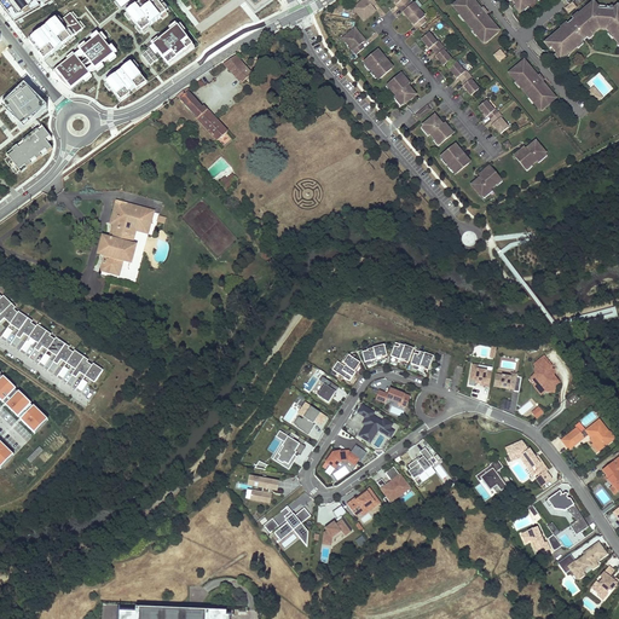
[(3,0),(0,3),(0,4),(15,23),(40,9),(38,5),(41,3),(45,6),(53,0),(3,0)]
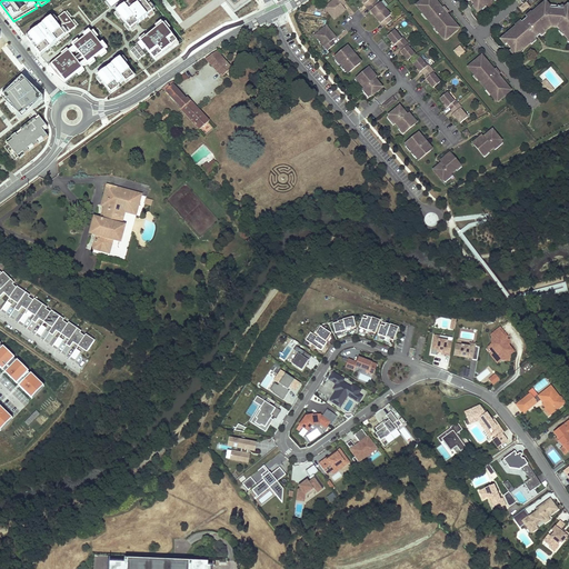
[(153,12),(143,0),(132,0),(117,12),(130,30),(153,12)]
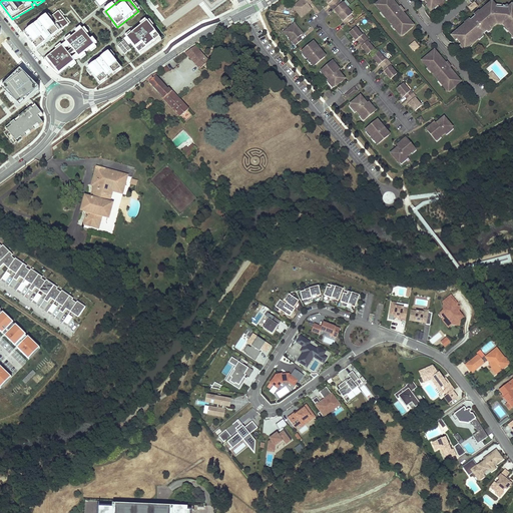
[(312,2),(309,0),(301,0),(296,4),(298,7),(295,10),(301,17),(307,13),(306,11),(311,7),(309,4),(312,2)]
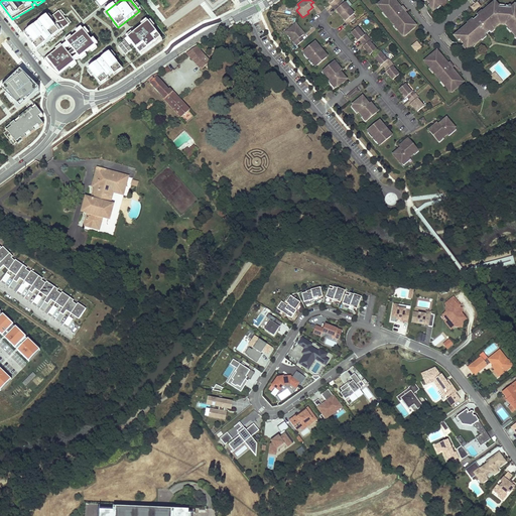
[(350,8),(346,2),(344,4),(341,0),(334,6),(337,9),(338,9),(340,11),(339,11),(342,15),(350,8)]
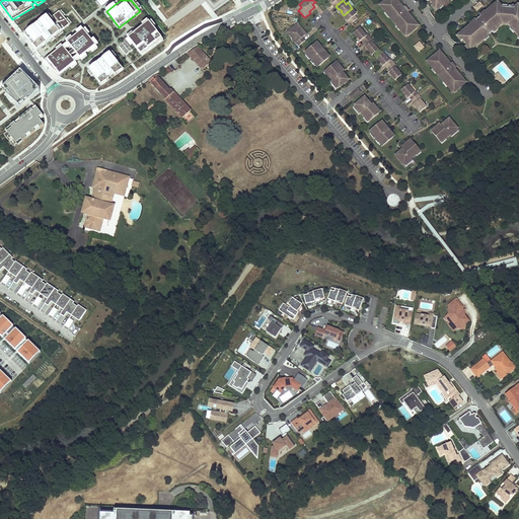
[(410,33),(419,26),(414,21),(413,21),(412,20),(412,19),(406,13),(409,12),(405,8),(403,9),(398,3),(397,3),(396,1),(395,0),(385,0),(383,3),(385,5),(381,8),(385,12),(386,12),(387,13),(387,14),(398,28),(399,27),(400,29),(400,30),(403,34),(408,31),(410,33)]
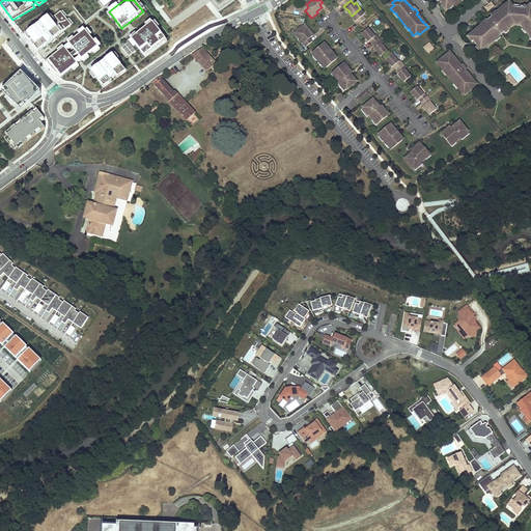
[(436,0),(438,1),(439,1),(443,5),(442,6),(446,11),(449,8),(448,7),(450,5),(451,6),(458,0),(459,0),(436,0)]
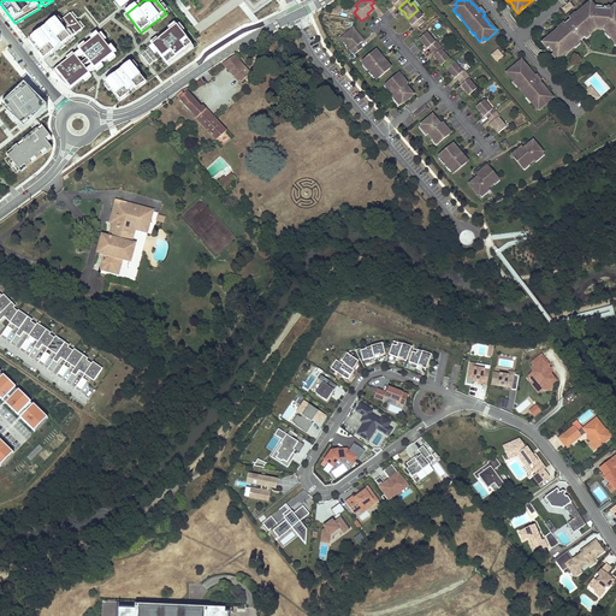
[(609,11),(596,10),(591,4),(584,10),(582,12),(581,11),(574,17),(573,17),(569,19),(570,21),(564,25),(564,24),(561,28),(558,30),(560,30),(550,39),(551,40),(549,42),(546,40),(543,43),(548,49),(549,48),(554,54),(552,55),(557,61),(562,58),(560,55),(562,54),(563,54),(569,49),(570,51),(576,45),(580,41),(579,40),(581,39),(582,39),(586,36),(587,36),(596,28),(597,25),(603,27),(604,28),(603,29),(606,33),(609,35),(608,35),(615,45),(615,9),(615,6),(609,11)]
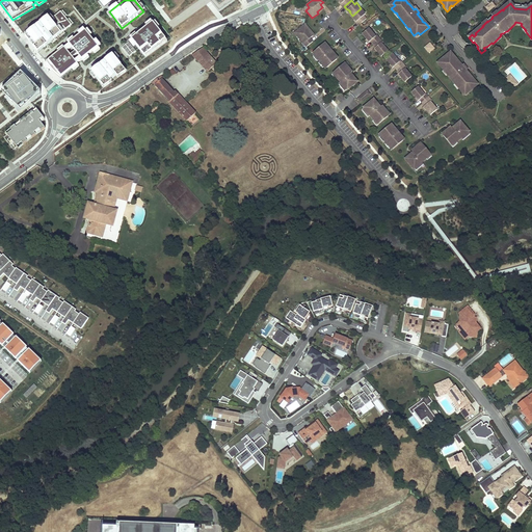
[(348,9),(347,9),(344,6),(344,7),(351,17),(352,16),(349,11),(350,11),(348,9)]
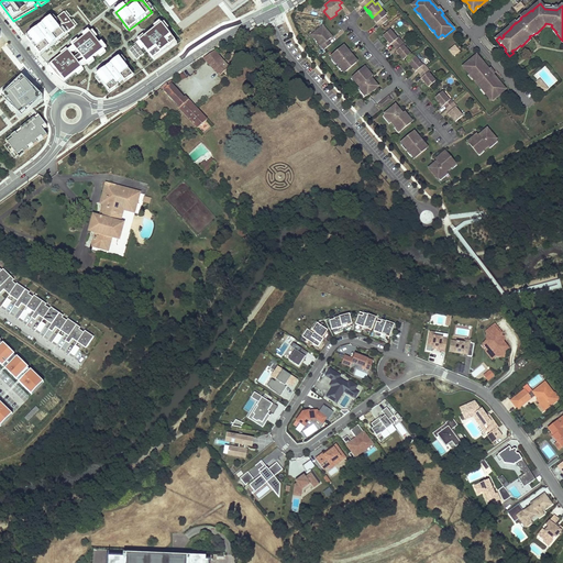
[(387,15),(382,9),(373,17),(376,21),(377,20),(378,22),(377,23),(381,26),(388,20),(386,17),(387,15)]
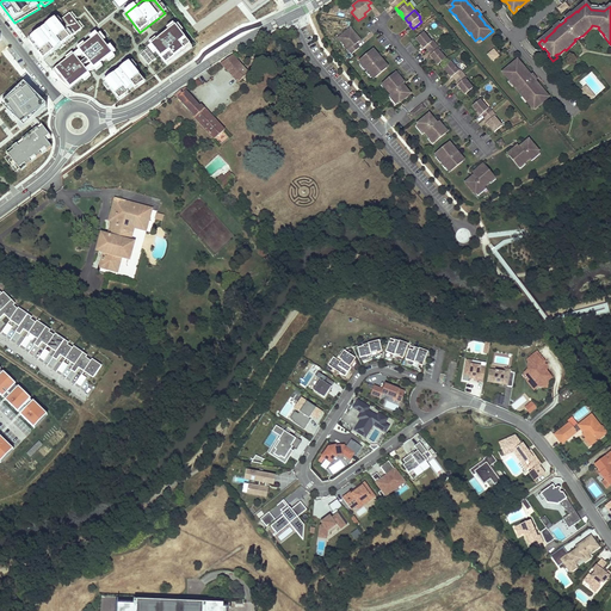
[(55,20),(29,41),(44,60),(82,29),(69,13),(57,23),(55,20)]
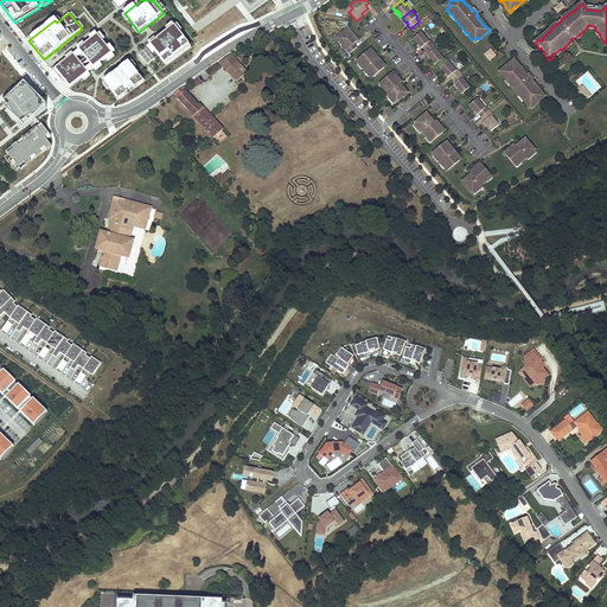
[(402,18),(401,19),(409,30),(410,29),(407,25),(408,24),(407,21),(406,23),(402,18)]
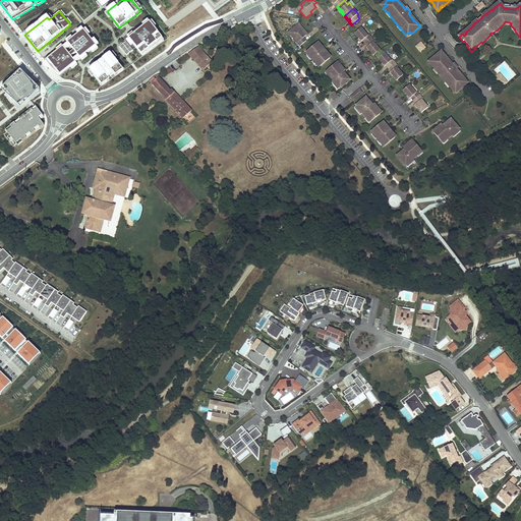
[(150,22),(128,40),(141,55),(162,39),(150,22)]
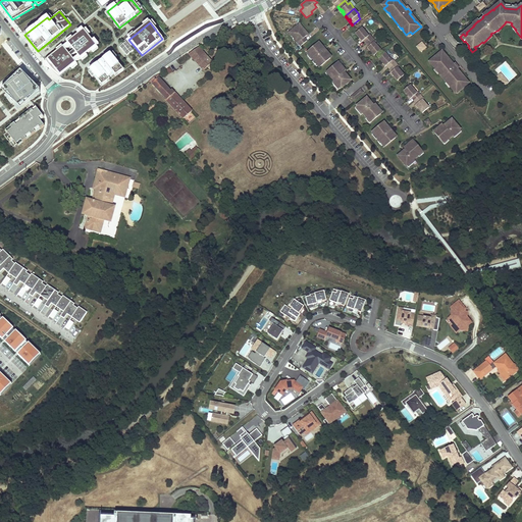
[(304,30),(299,23),(292,31),(295,34),(292,37),(300,47),(307,41),(305,39),(307,37),(307,36),(303,32),(304,30)]
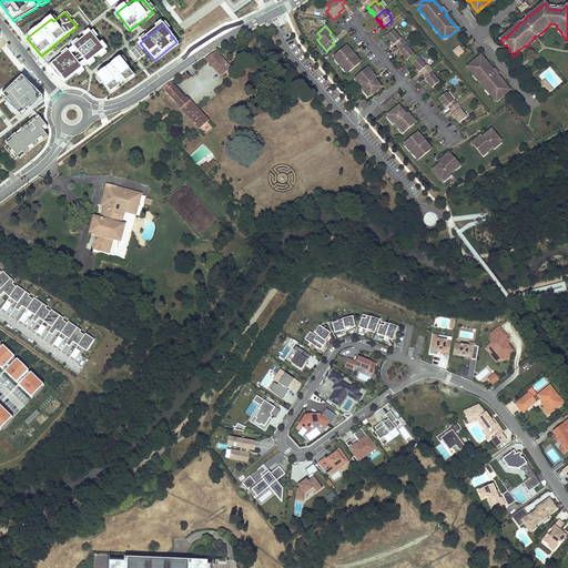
[(459,29),(444,42),(452,51),(462,42),(457,38),(464,32),(459,29)]
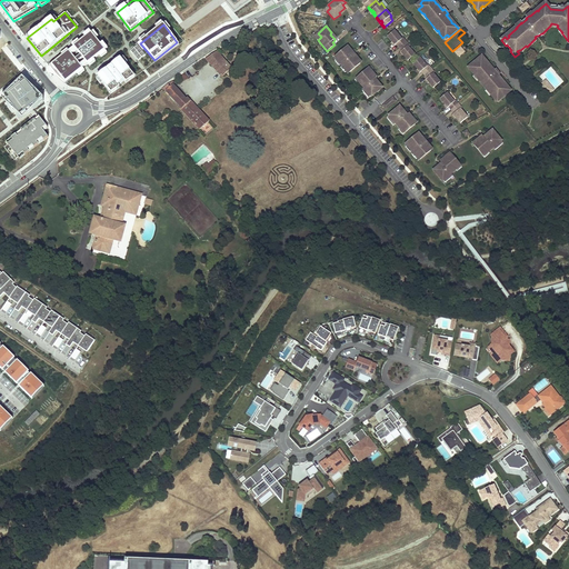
[(395,31),(388,37),(392,42),(395,46),(396,45),(401,51),(400,52),(403,56),(408,61),(415,56),(408,47),(409,46),(402,39),(401,40),(395,31)]
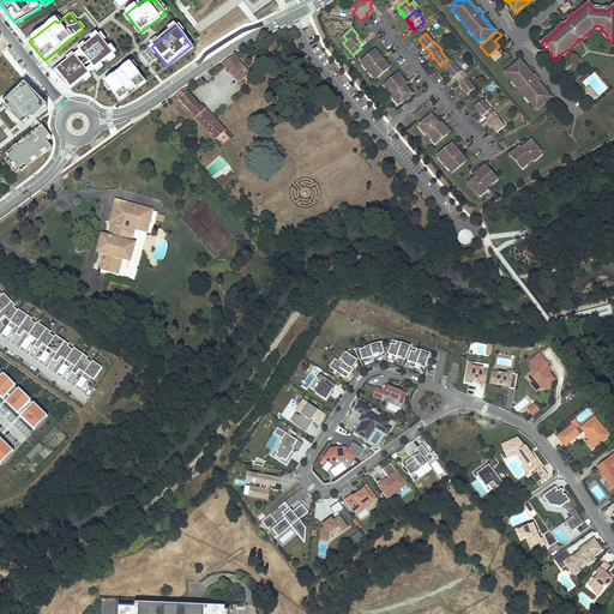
[(113,54),(98,36),(80,50),(83,54),(88,60),(89,62),(91,66),(95,70),(113,54)]
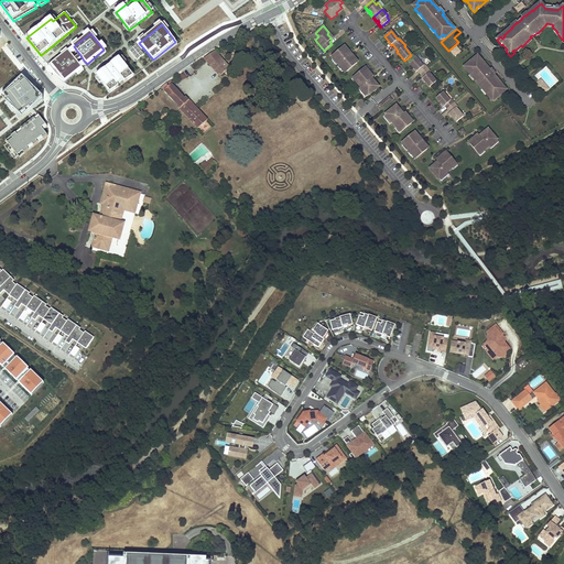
[(143,54),(137,44),(130,50),(137,58),(143,54)]
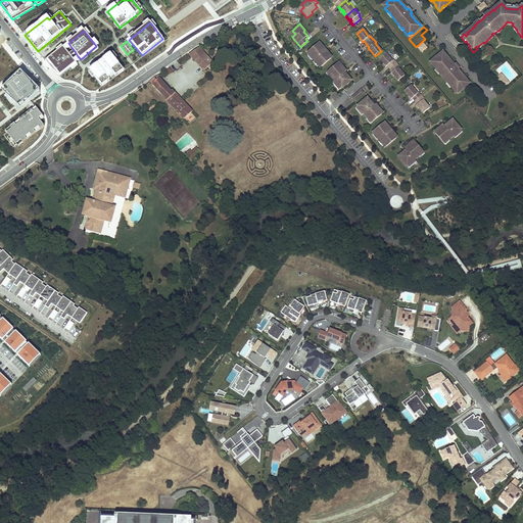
[(332,57),(320,43),(319,44),(324,50),(326,52),(331,58),(332,57)]
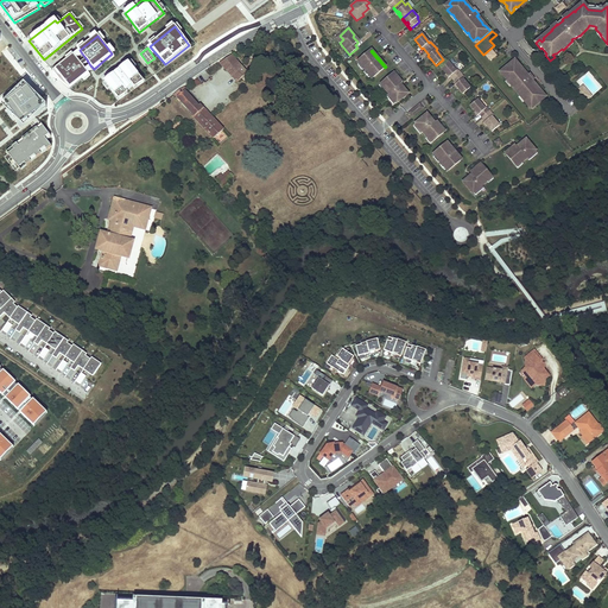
[(495,56),(491,50),(486,55),(491,61),(495,56)]
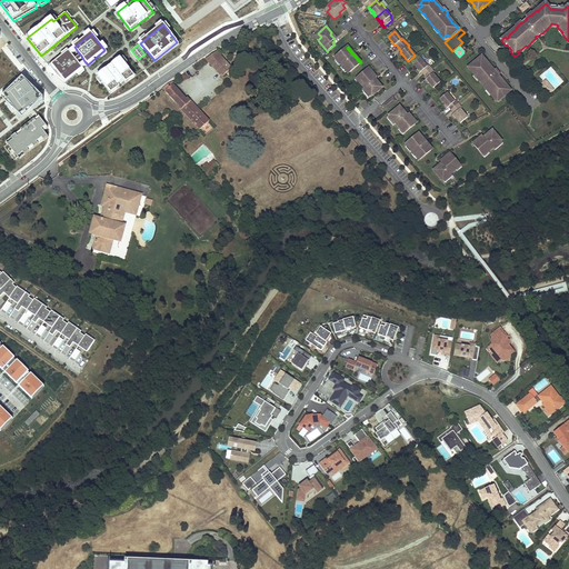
[(352,55),(347,48),(336,57),(349,73),(360,63),(355,57),(348,62),(346,59),(352,55)]
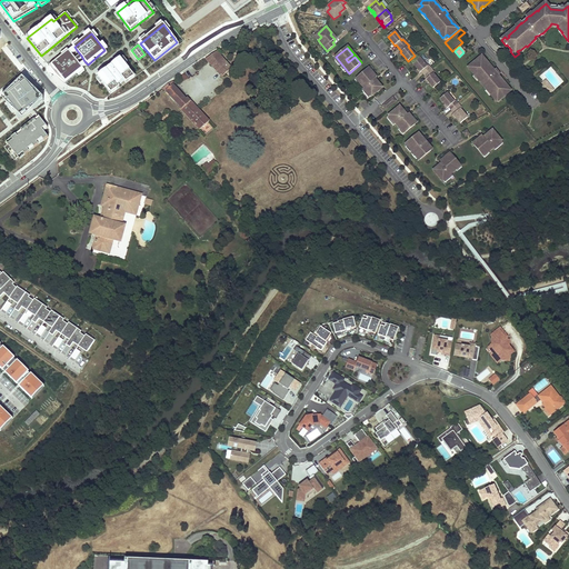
[(69,51),(49,67),(56,76),(60,79),(65,83),(82,69),(80,65),(78,61),(76,60),(71,55),(69,51)]
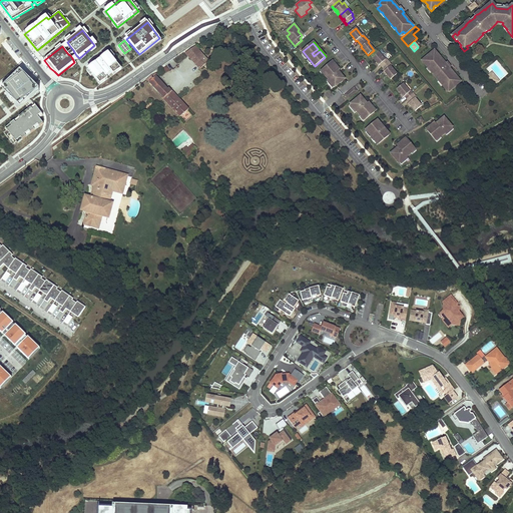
[(208,61),(195,47),(185,53),(199,69),(208,61)]
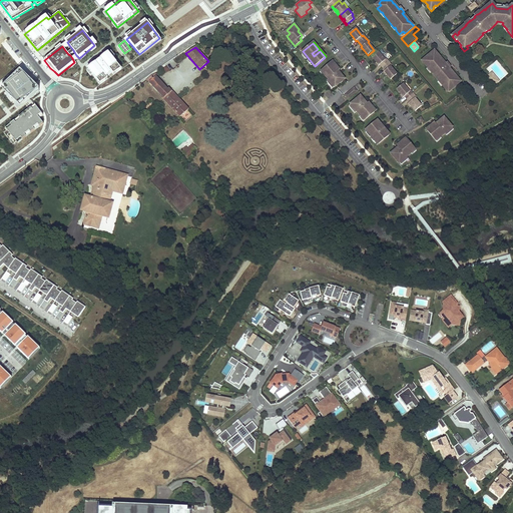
[(451,89),(460,82),(456,76),(455,77),(453,75),(454,75),(449,68),(450,67),(447,63),(446,65),(441,58),(440,59),(438,57),(439,56),(434,51),(425,58),(427,60),(424,63),(428,68),(428,67),(430,69),(429,70),(441,83),(443,85),(442,85),(446,90),(449,87),(451,89)]
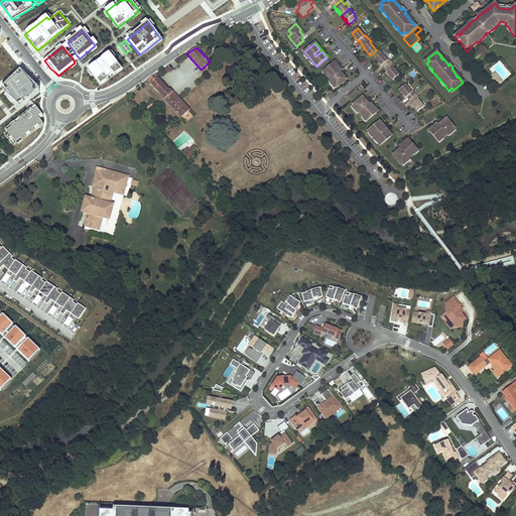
[(387,60),(381,52),(374,58),(378,62),(381,66),(382,65),(385,69),(391,62),(388,59),(387,60)]
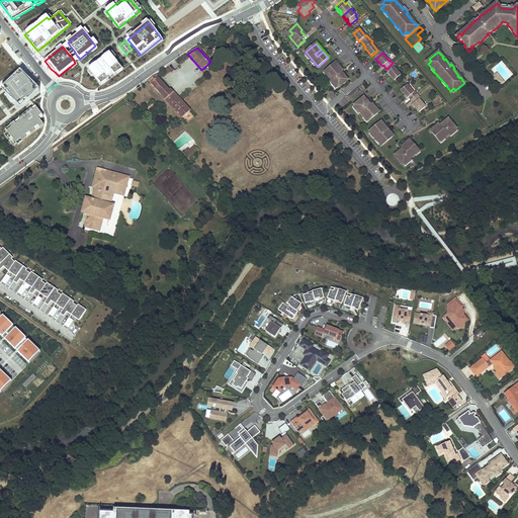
[(109,54),(89,70),(100,84),(120,68),(109,54)]
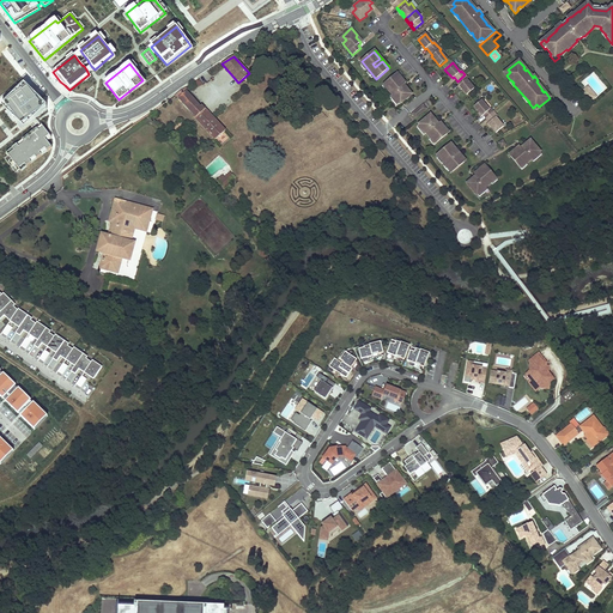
[(401,78),(400,77),(399,78),(396,74),(384,84),(387,87),(386,89),(400,105),(412,95),(406,87),(400,93),(398,91),(404,85),(406,84),(401,78)]
